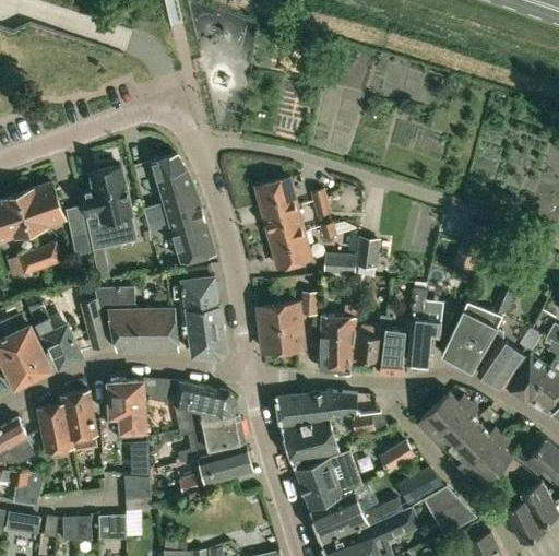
[(202,208),(200,200),(187,170),(177,154),(153,161),(165,203),(144,209),(147,223),(202,208)]
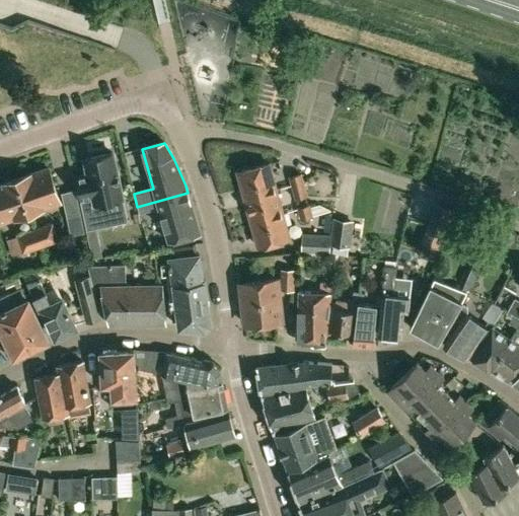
[(74,176),(87,232),(109,227),(104,205),(123,201),(113,153),(84,159),(87,173),(74,176)]
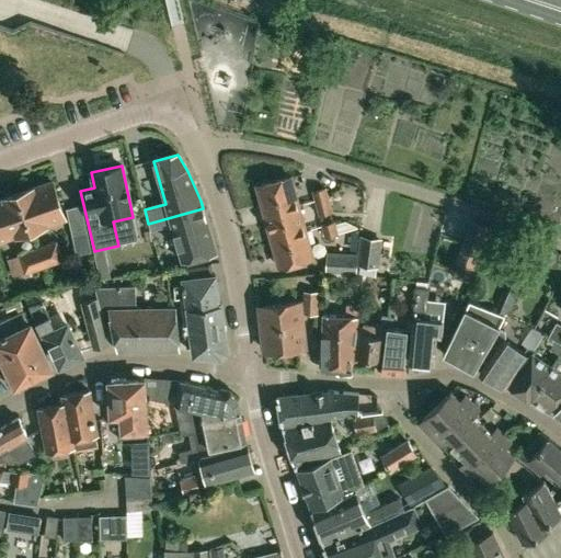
[(264,216),(298,206),(290,180),(256,189),(264,216)]
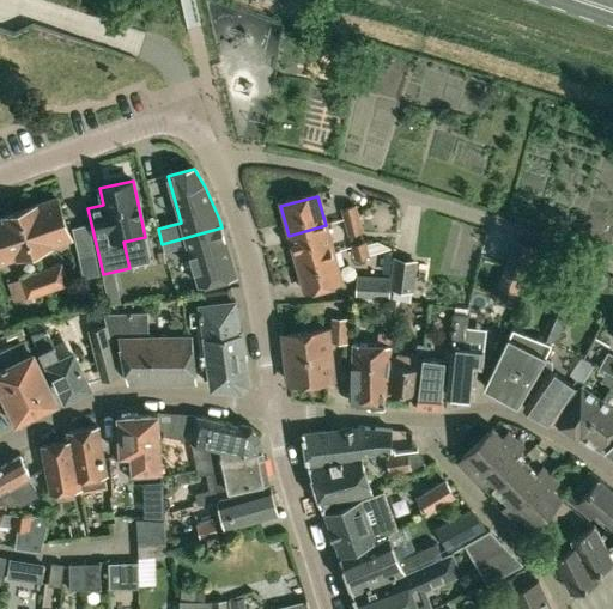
[(56,200),(19,213),(32,254),(71,241),(56,200)]
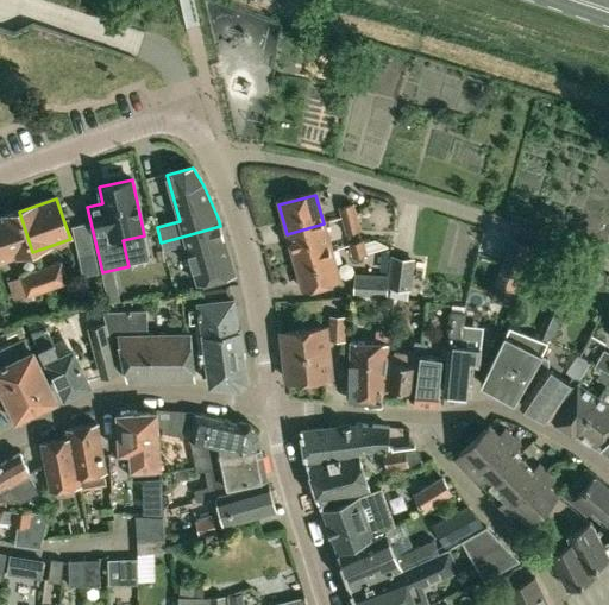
[(343,224),(357,219),(353,206),(338,209),(343,224)]
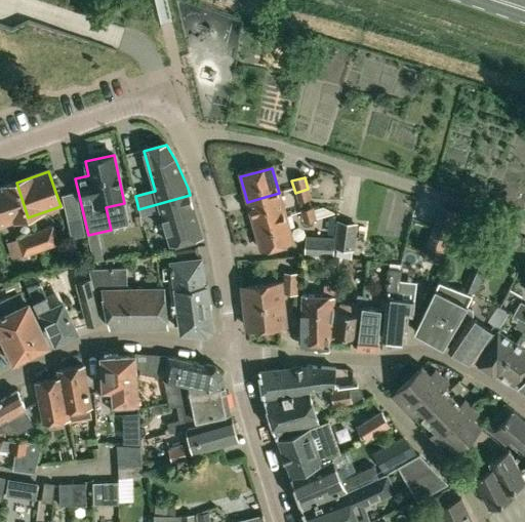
[(0,188),(0,226),(28,217),(16,183),(0,188)]
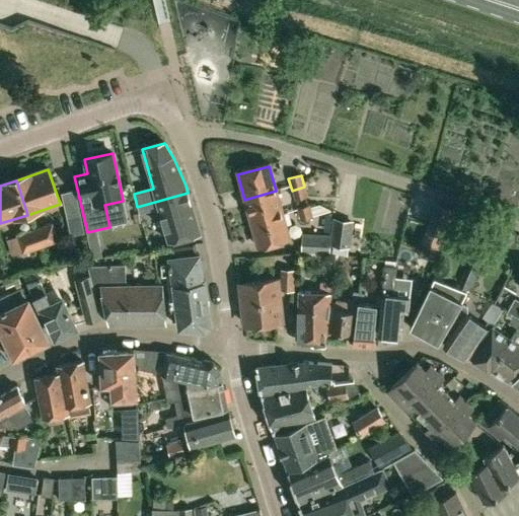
[(307,198),(304,188),(304,187),(292,191),(295,202),(307,198)]
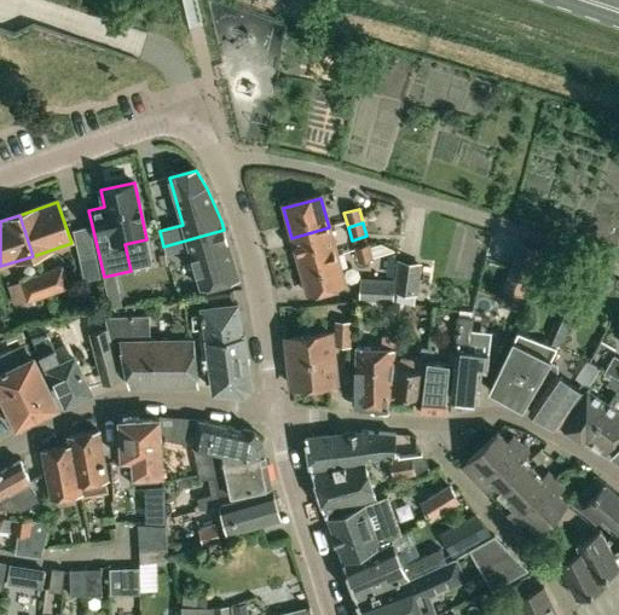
[(299,267),(336,256),(329,227),(291,238),(299,267)]
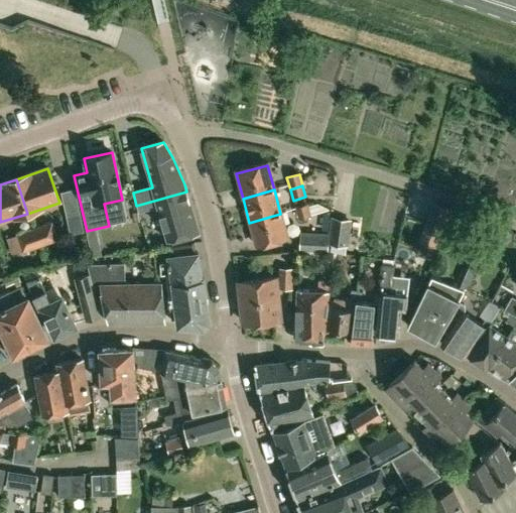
[(199,235),(186,191),(136,206),(140,214),(157,209),(167,243),(199,235)]
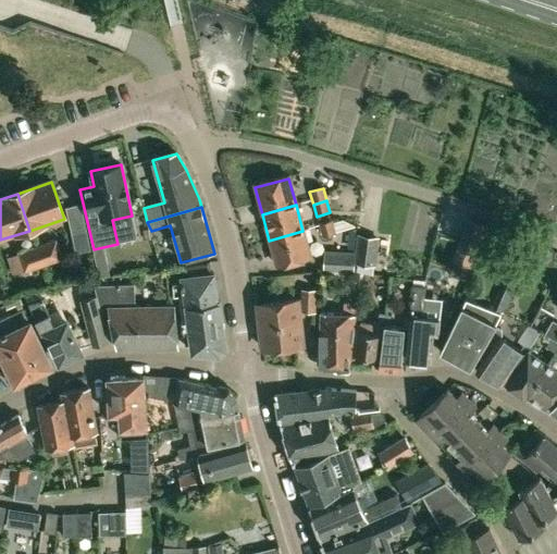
[(470,220),(462,241),(482,248),(490,228),(470,220)]
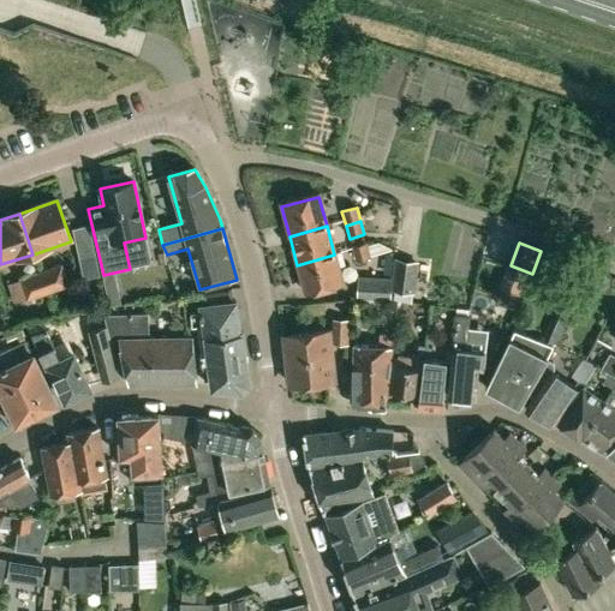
[(368,247),(366,244),(352,249),(356,264),(371,259),(368,247)]
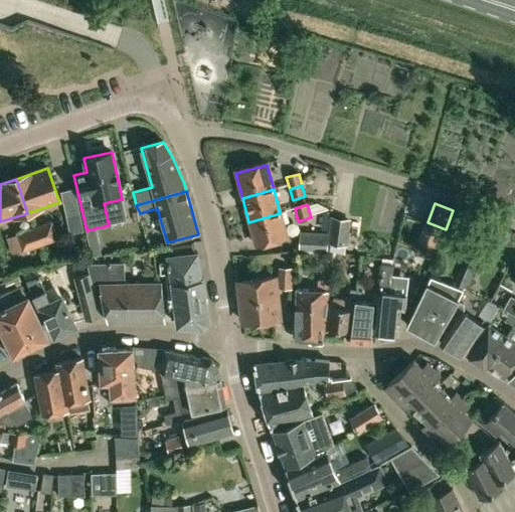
[(280,213),(248,222),(255,246),(287,238),(280,213)]
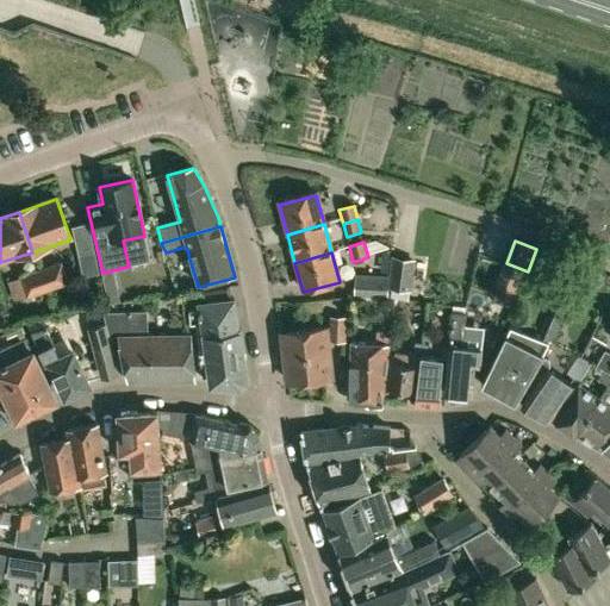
[(415,262),(391,258),(387,291),(411,294),(415,262)]
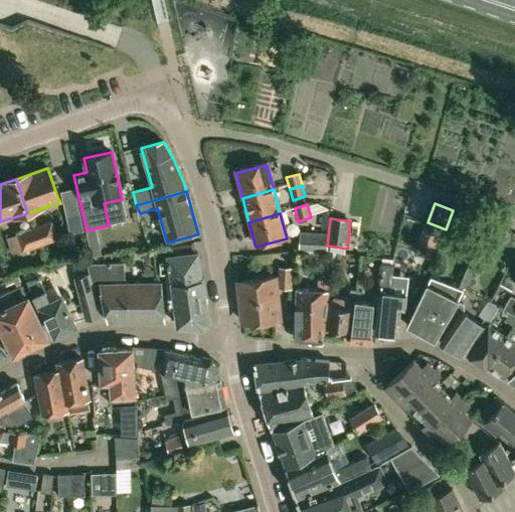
[(51,222),(32,229),(38,247),(58,240),(51,222)]
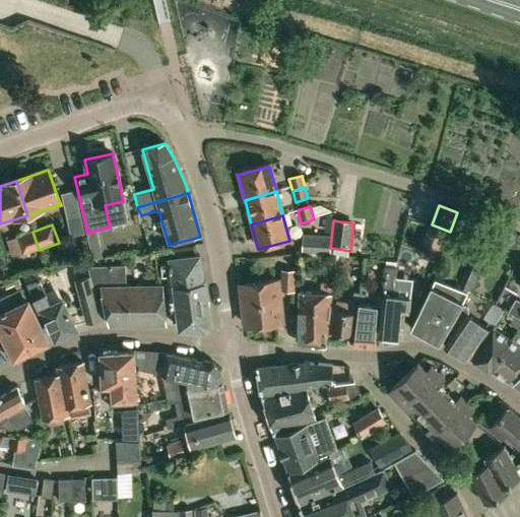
[(33,232),(15,237),(22,256),(39,250),(33,232)]
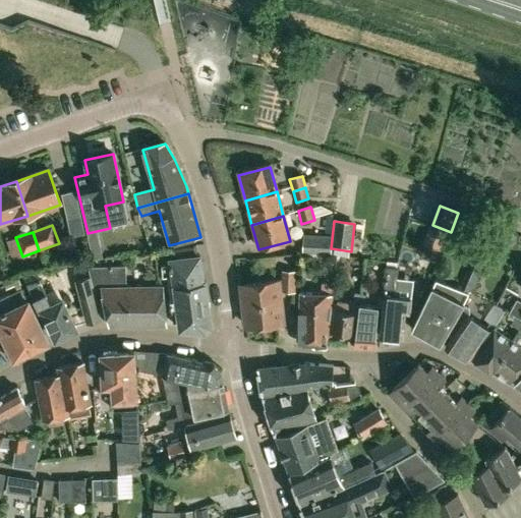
[(332,238),(303,236),(302,254),(331,256),(331,248),(332,238)]
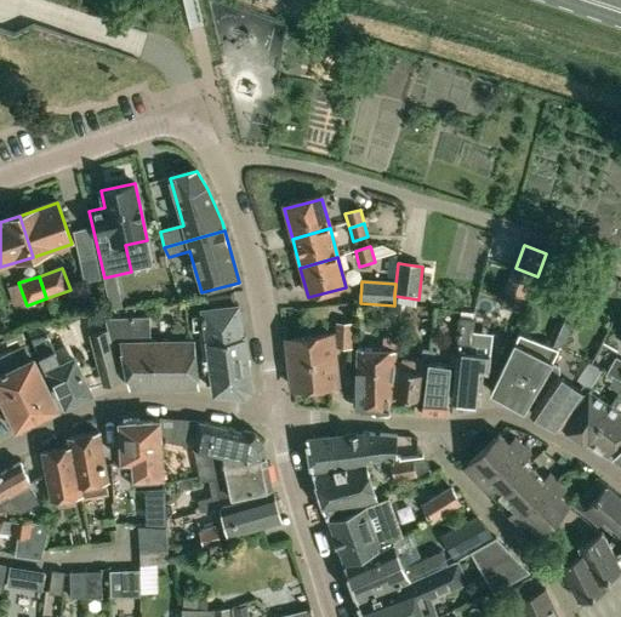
[(205,387),(214,386),(215,394),(244,396),(251,389),(244,338),(243,338),(239,307),(235,307),(234,295),(206,298),(208,302),(191,303),(193,333),(199,332),(205,387)]
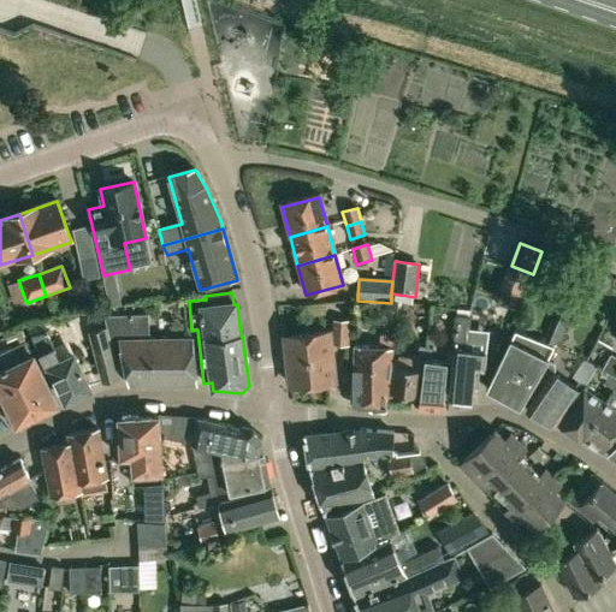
[(557,348),(578,299),(566,293),(544,343),(557,348)]
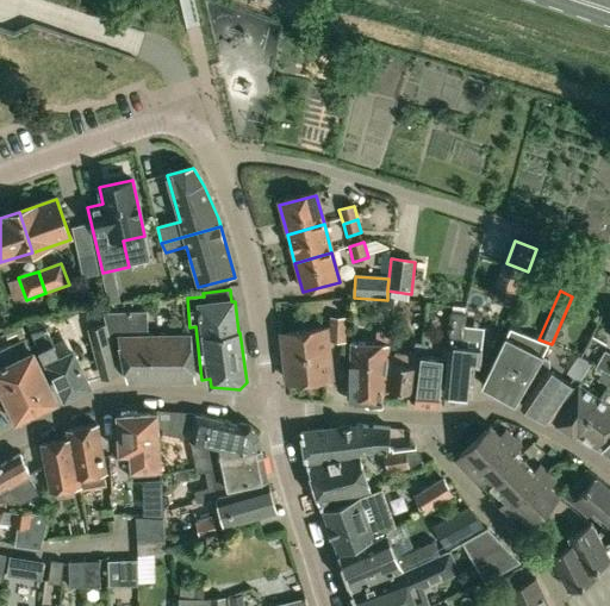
[(147,314),(113,316),(105,316),(110,338),(118,337),(128,382),(195,382),(191,337),(148,338),(147,314)]
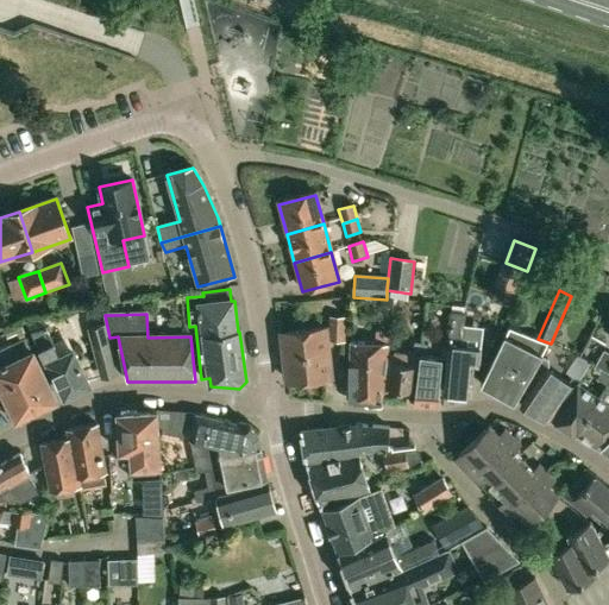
[(450,348),(445,396),(471,398),(472,382),(473,367),(479,369),(482,351),(483,336),(463,334),(465,315),(464,315),(451,314),(449,348),(450,348)]
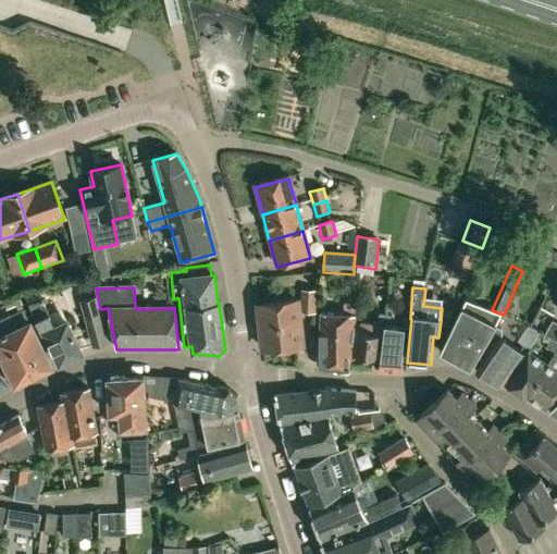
[(301,291),(300,315),(316,315),(316,292),(301,291)]
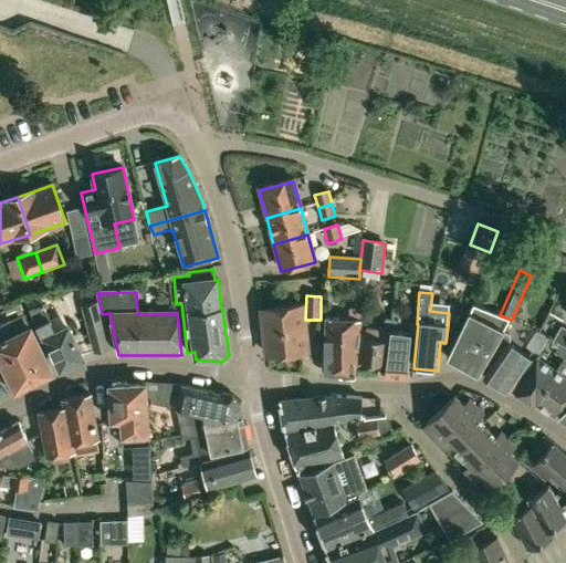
[(106,333),(98,303),(81,308),(88,337),(106,333)]
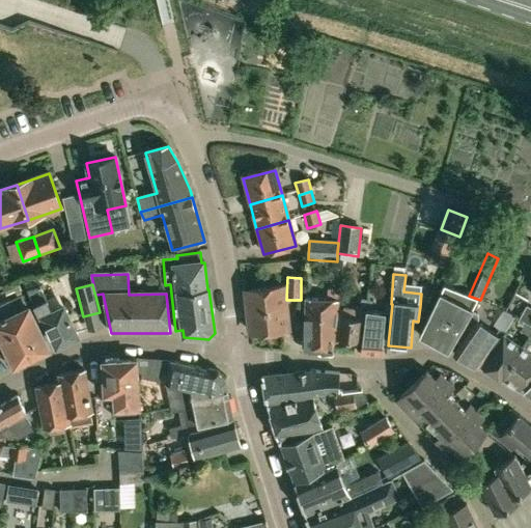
[(449,351),(472,310),(478,301),(444,287),(440,295),(419,337),(449,351)]
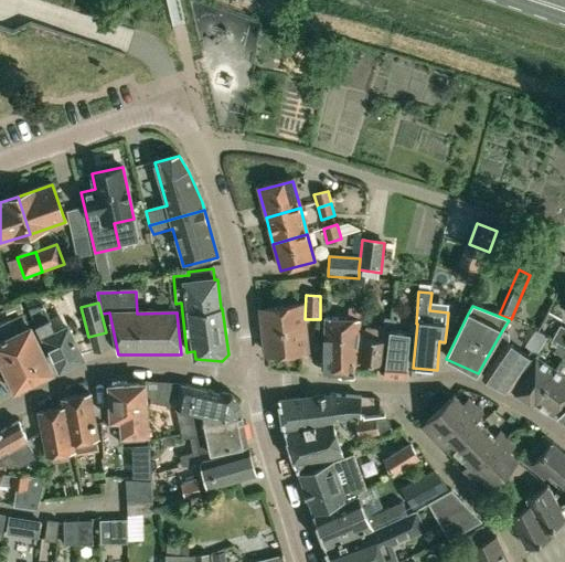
[(61,371),(84,359),(67,327),(55,332),(42,307),(28,311),(42,340),(44,339),(61,371)]
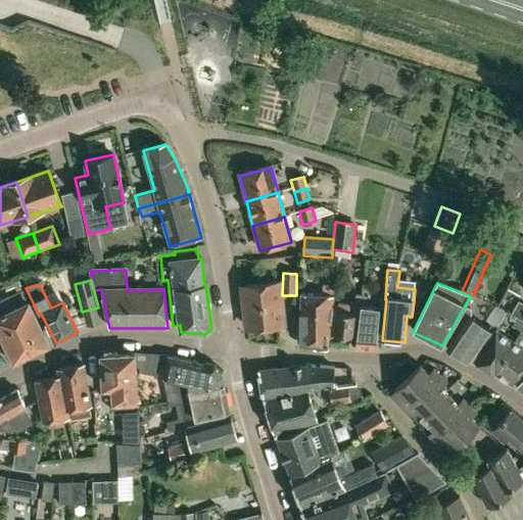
[(279,284),(242,288),(247,329),(283,325),(279,284)]
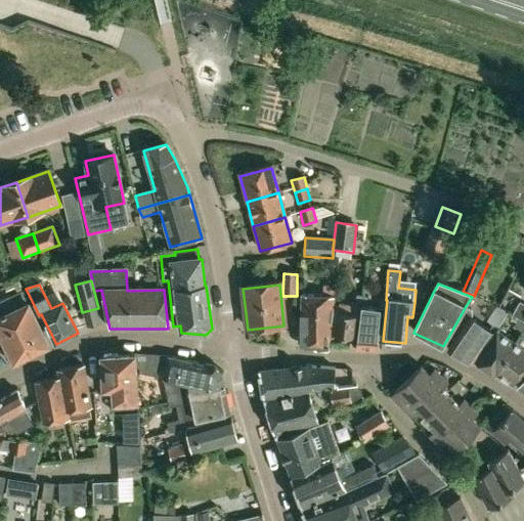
[(324,286),(323,298),(301,297),(299,343),(303,346),(326,349),(329,337),(331,338),(334,311),(335,299),(336,288),(324,286)]
